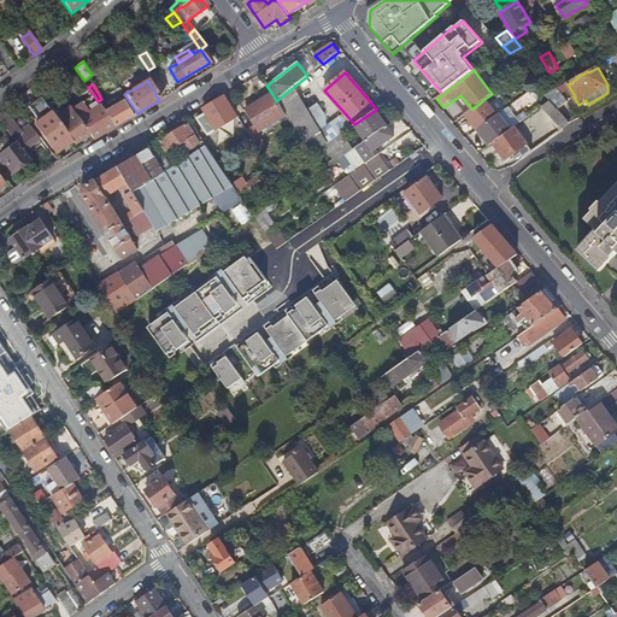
[(311,156),(327,144),(328,144),(342,134),(354,124),(346,115),(325,128),(325,121),(316,105),(307,111),(293,88),(289,90),(276,101),(285,113),(311,156)]
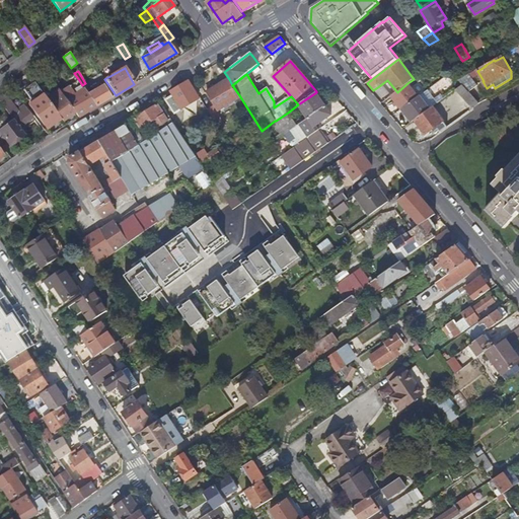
[(232,85),(229,79),(214,88),(217,93),(210,98),(216,109),(239,95),(232,85)]
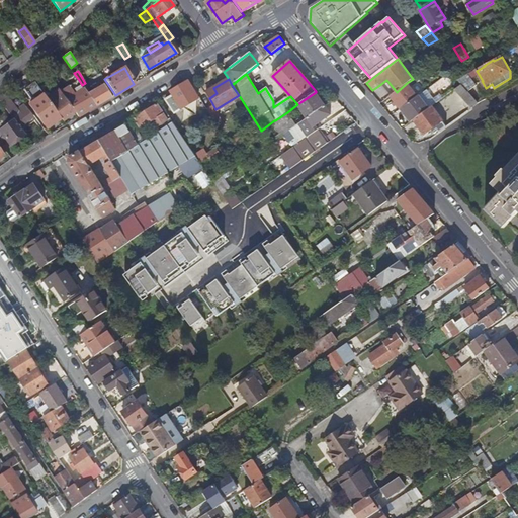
[(82,85),(79,80),(61,91),(63,94),(67,100),(84,88),(82,85)]
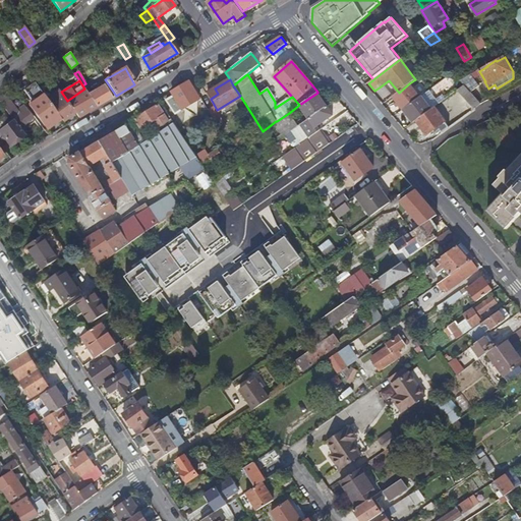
[(43,95),(44,95),(35,82),(24,91),(34,103),(30,106),(45,126),(48,124),(50,127),(61,119),(43,95)]
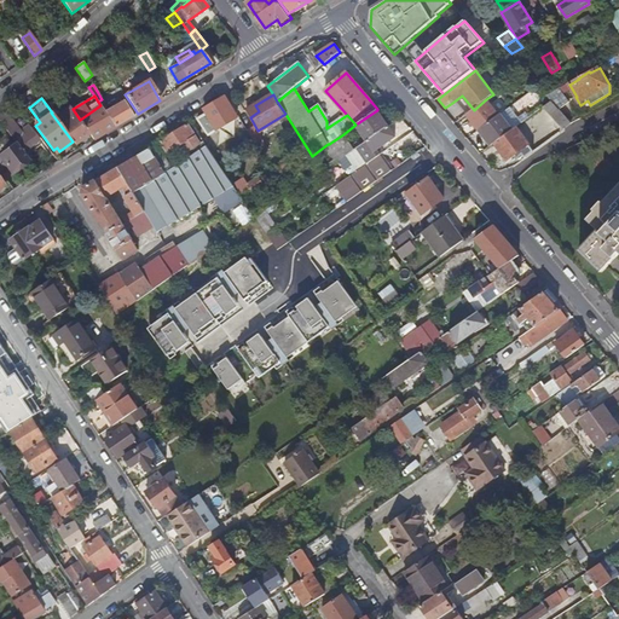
[(237,119),(224,98),(203,110),(206,115),(197,121),(208,137),(221,128),(229,123),(237,119)]
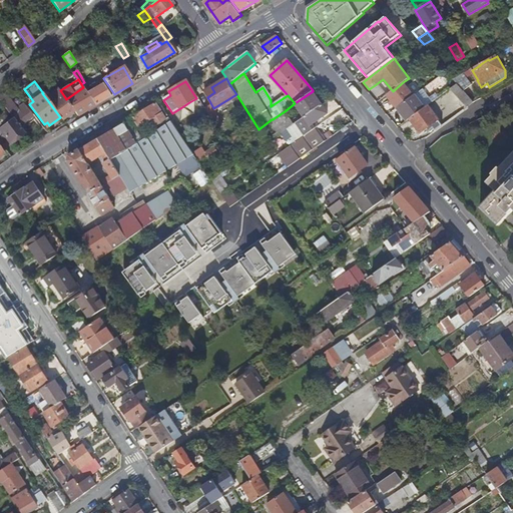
[(413,95),(403,82),(393,91),(387,95),(391,101),(390,102),(392,105),(394,104),(397,108),(413,95)]
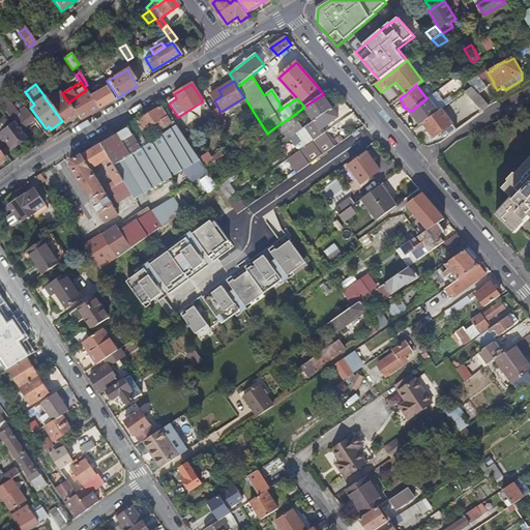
[(90,95),(98,109),(114,99),(106,86),(90,95)]
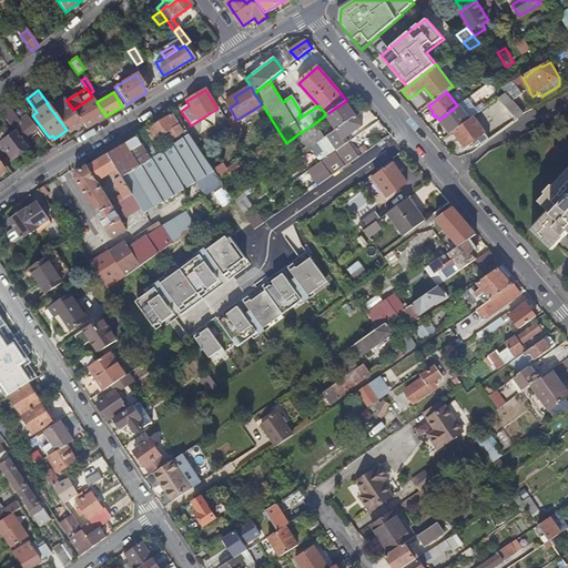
[(523,112),(506,93),(499,99),(518,119),(525,114),(523,112)]
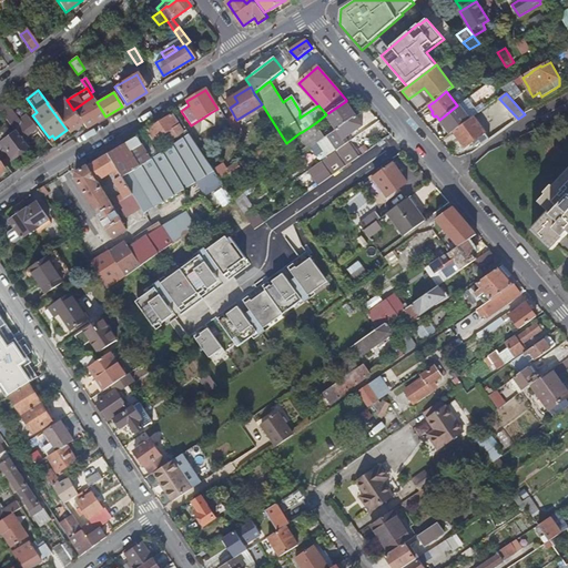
[(92,97),(73,110),(79,118),(82,123),(85,127),(87,129),(95,123),(105,117),(97,102),(92,97)]
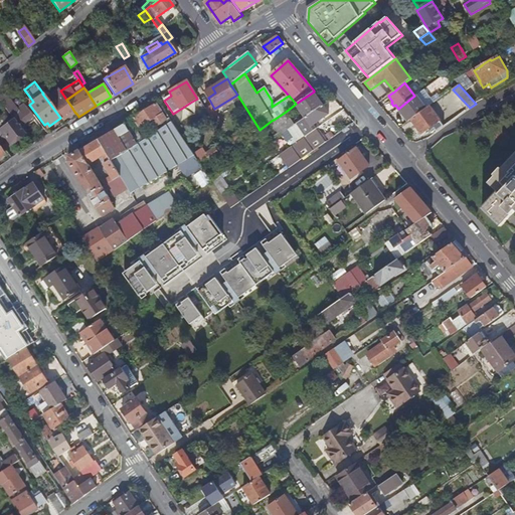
[(215,93),(212,88),(204,93),(208,98),(215,93)]
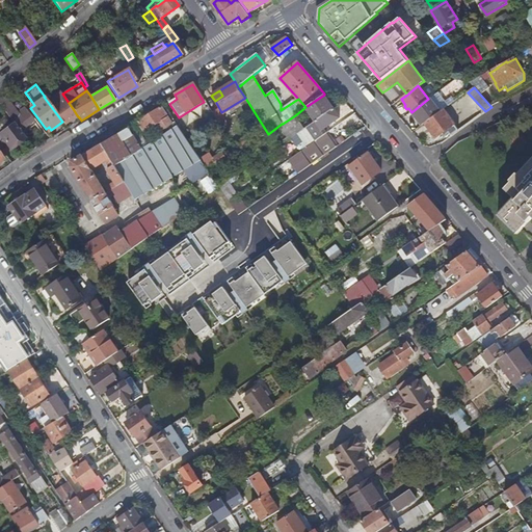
[(64,97),(62,94),(61,91),(48,102),(52,106),(64,97)]
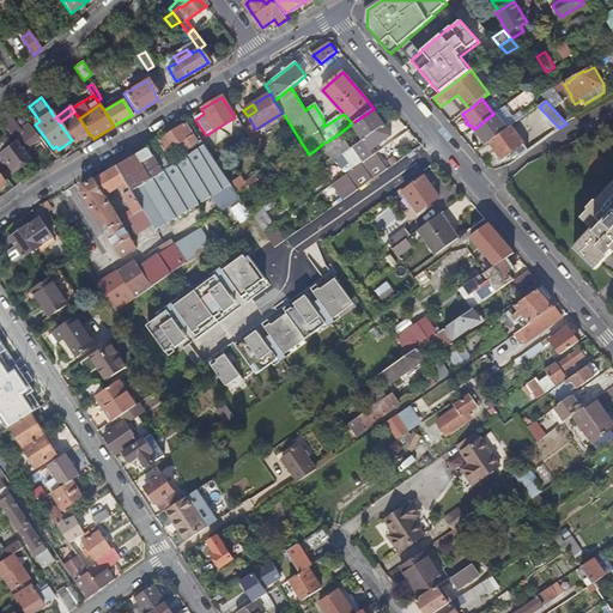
[(505,107),(496,113),(507,129),(511,126),(516,122),(505,107)]
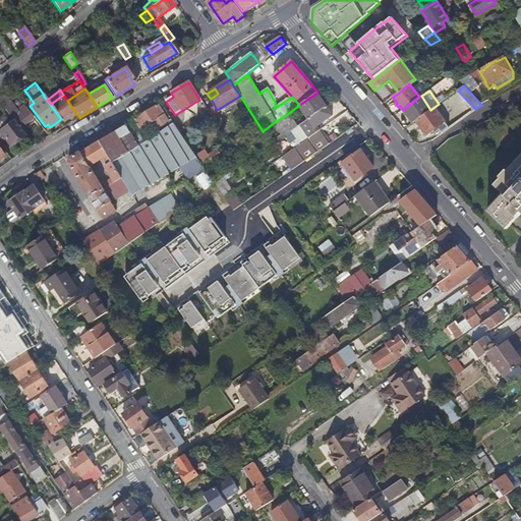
[(4,93),(0,95),(0,102),(14,121),(27,111),(23,106),(16,111),(4,93)]
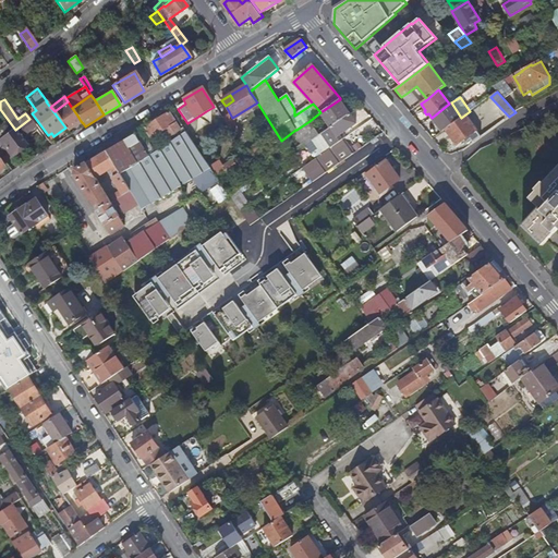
[(331,126),(350,113),(344,106),(340,99),(320,112),(310,121),(313,125),(325,117),(331,126)]
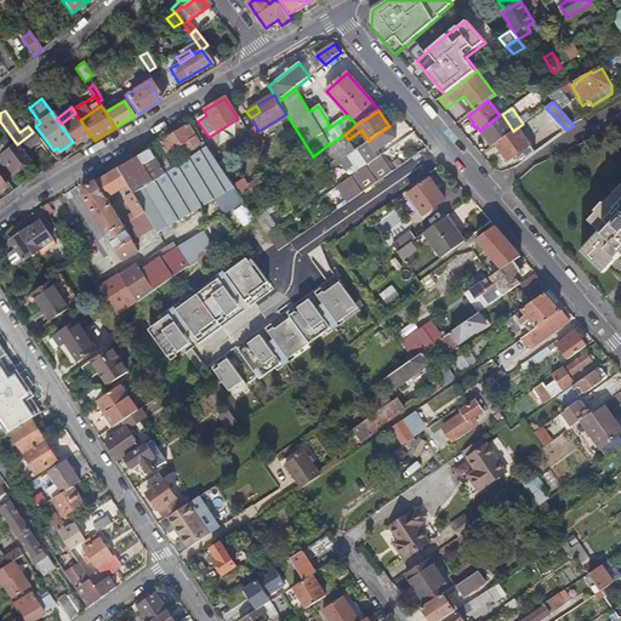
[(61,124),(77,144),(90,135),(86,129),(80,120),(75,113),(61,124)]
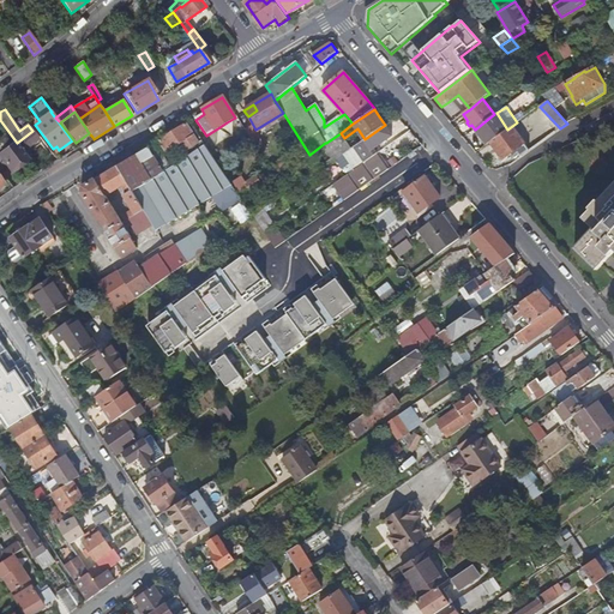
[(494,114),(475,130),(487,144),(491,142),(507,130),(497,113),(494,114)]
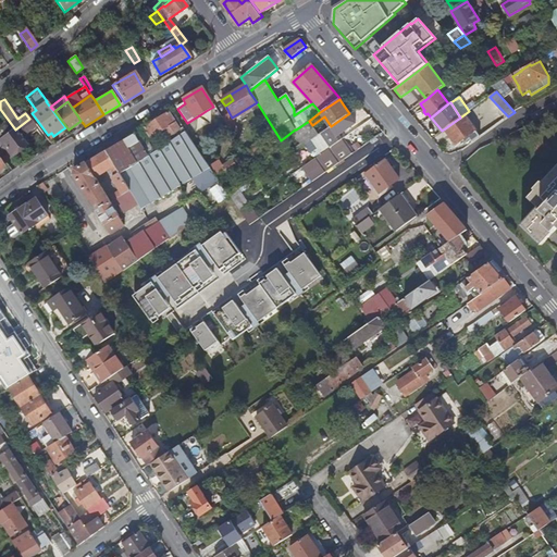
[(225,111),(220,115),(232,136),(238,132),(225,111)]
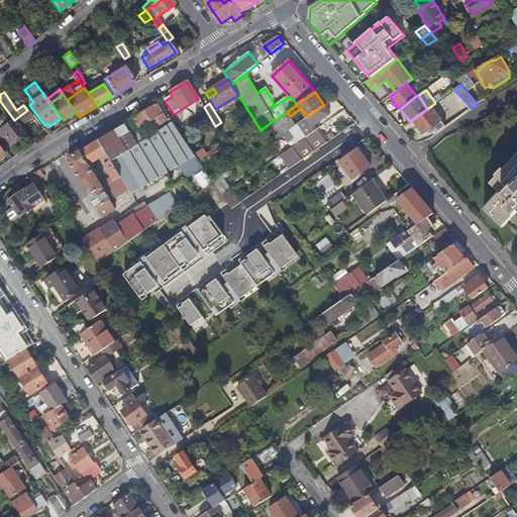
[(157,105),(134,119),(140,128),(153,120),(158,126),(162,124),(164,128),(172,122),(170,118),(168,120),(157,105)]
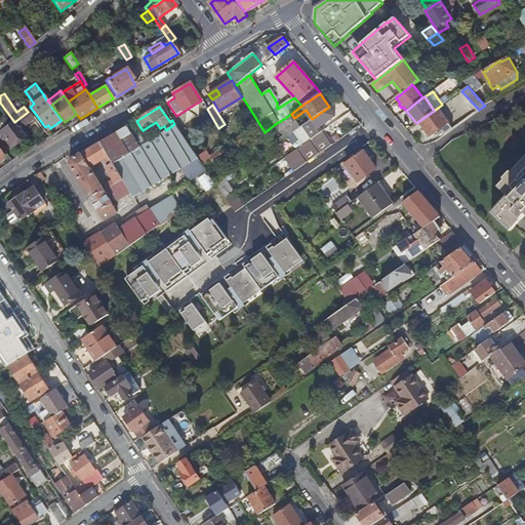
[(335,116),(329,107),(312,119),(307,123),(303,125),(313,138),(323,131),(320,126),(322,124),(335,116)]
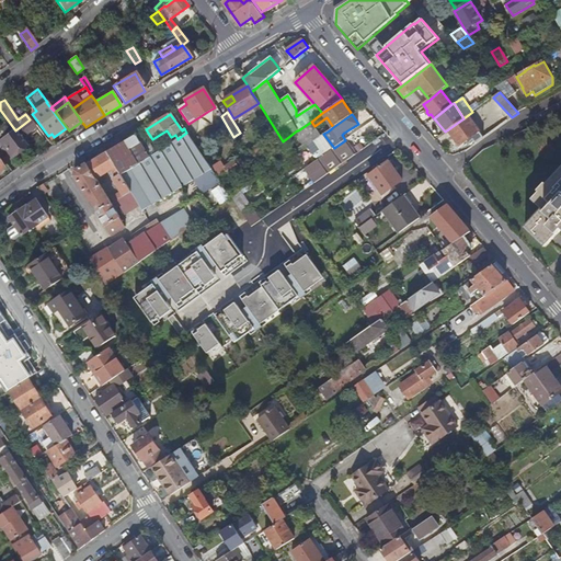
[(477,142),(484,137),(468,115),(464,118),(448,129),(460,145),(466,140),(468,144),(473,139),(477,142)]
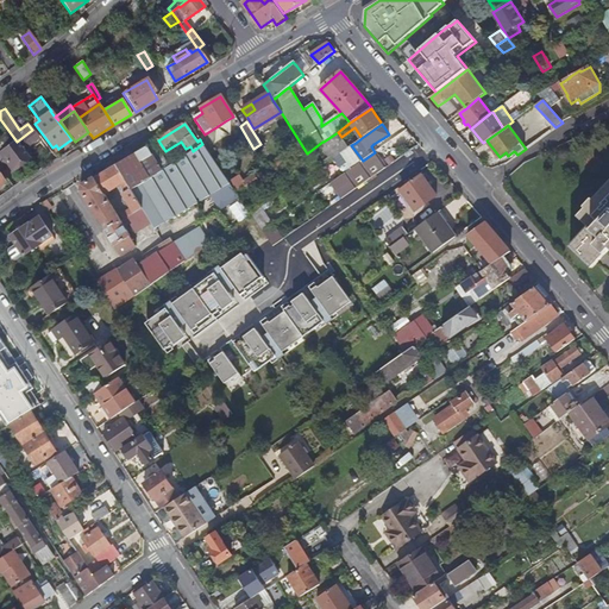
[(92,136),(88,132),(75,142),(77,145),(85,140),(92,136)]
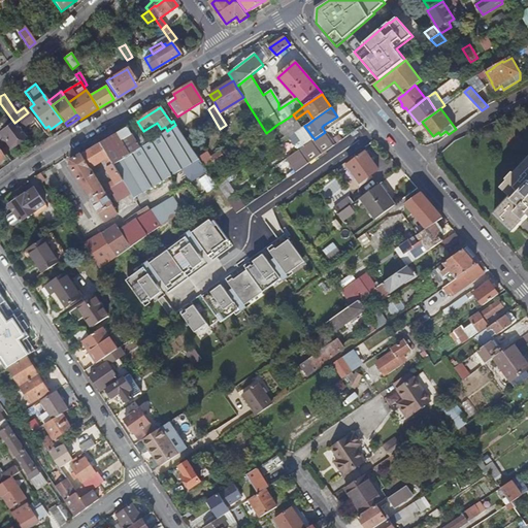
[(293,114),(281,123),(284,127),(296,119),(293,114)]
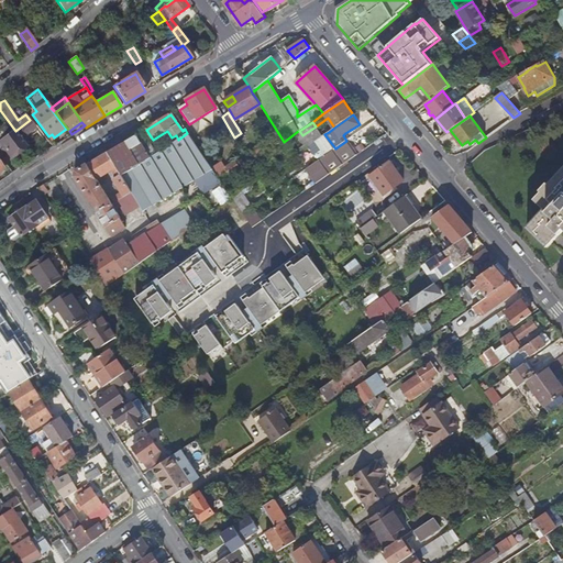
[(28,147),(15,131),(0,142),(0,143),(11,158),(28,147)]
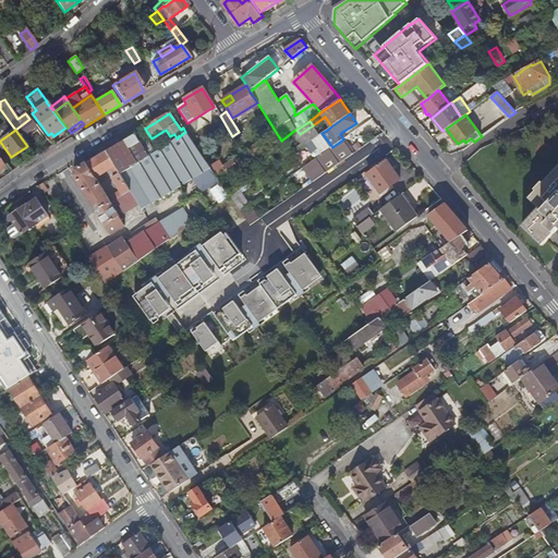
[(141,131),(135,134),(148,157),(156,152),(141,131)]
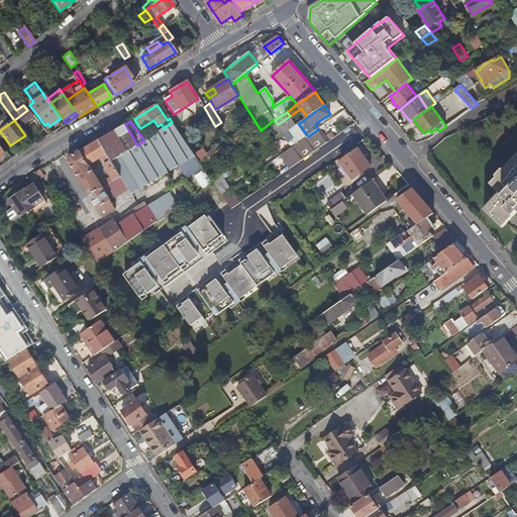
[(144,140),(137,145),(112,163),(99,140),(70,158),(69,163),(102,218),(115,210),(105,193),(110,191),(114,199),(128,190),(131,194),(178,166),(195,156),(172,122),(164,128),(144,140)]
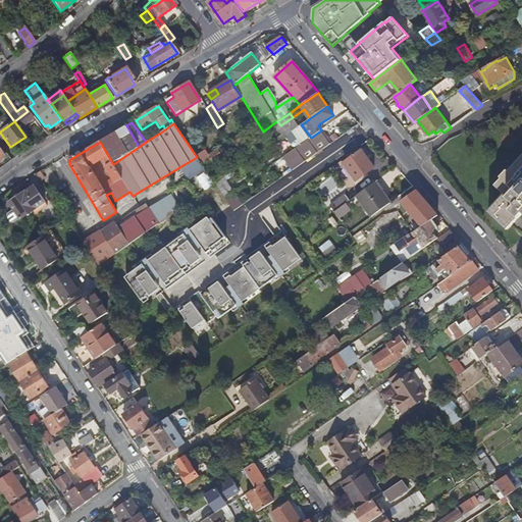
[(113,164),(139,147),(126,125),(100,142),(113,164)]
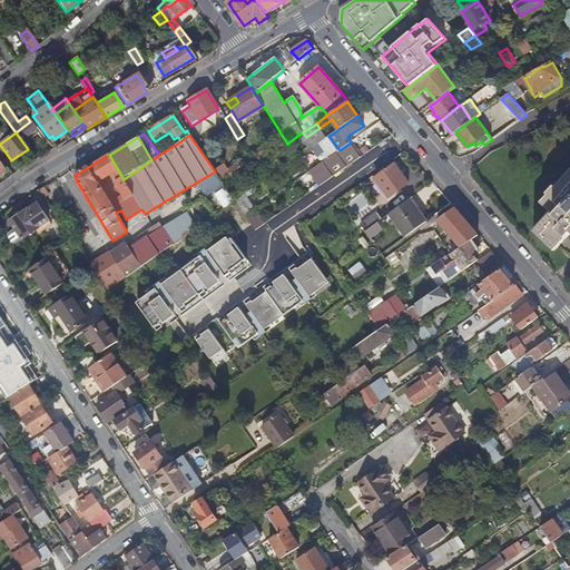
[(336,153),(326,138),(316,145),(326,159),(336,153)]
